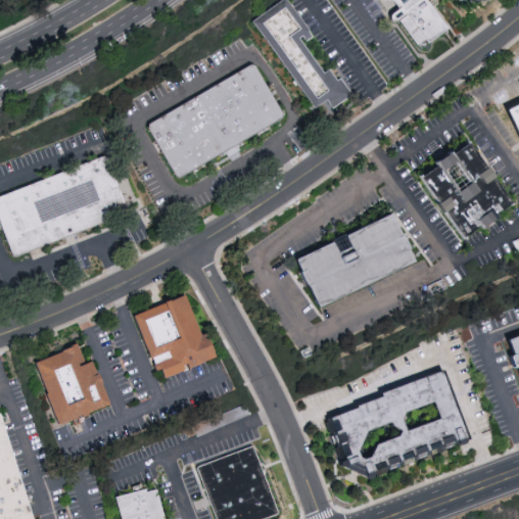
[(325,69),(334,63),(359,94),(337,106),(328,98),(317,107),(254,19),(281,0),(292,0),(313,28),(301,35),(325,69)]
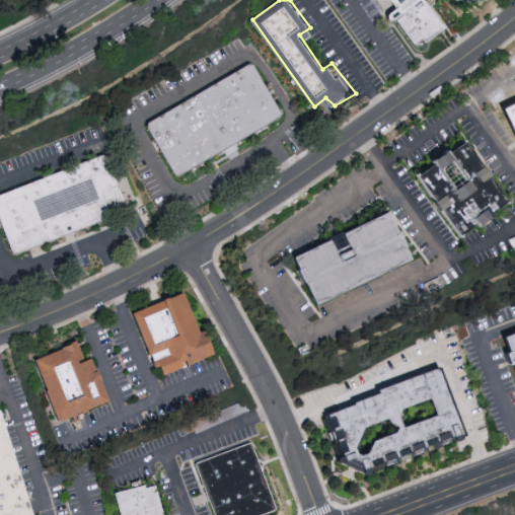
[(420,48),(400,23),(393,22),(390,18),(388,10),(398,3),(395,0),(430,0),(448,24),(420,48)]
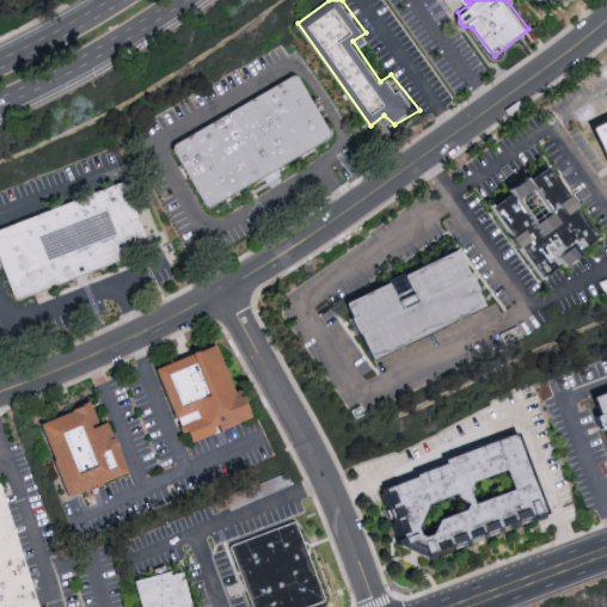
[(210,203),(176,142),(301,72),(304,75),(335,130),(306,153),(210,203)]
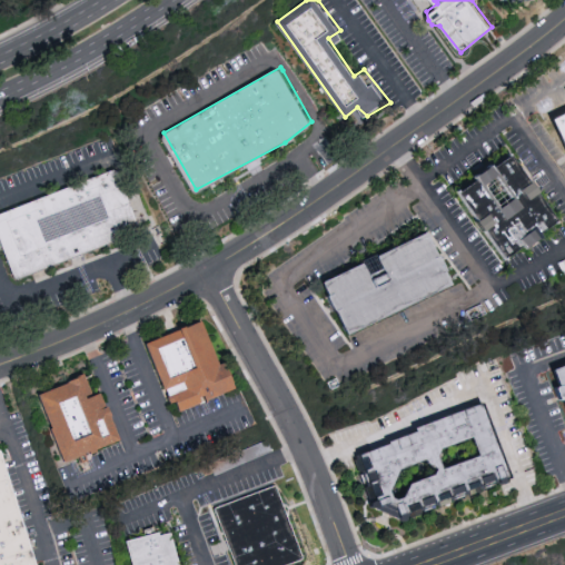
[(564,138),(554,117),(564,111),(564,138)]
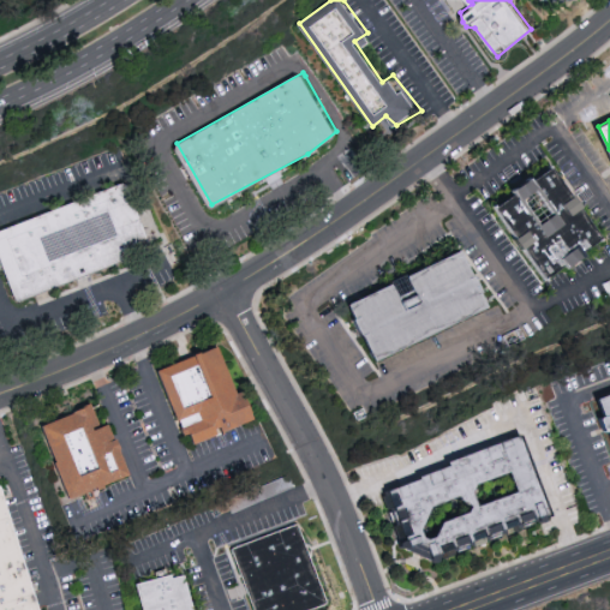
[(552,163),(605,237),(584,252),(586,255),(569,268),(566,265),(546,279),(496,207),(515,192),(512,187),(532,173),(534,175),(552,163)]
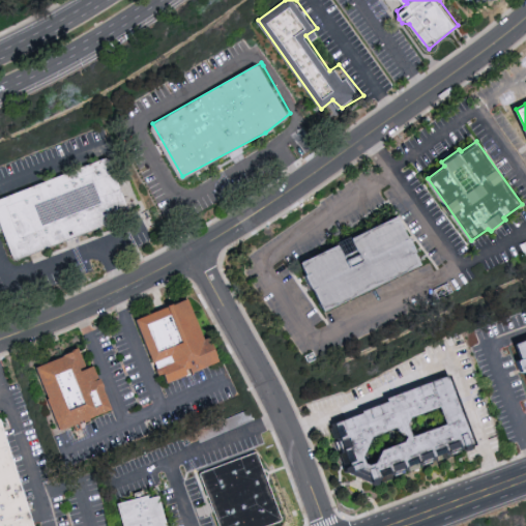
[(26,258),(24,255),(21,256),(0,202),(0,199),(115,155),(118,156),(120,158),(141,210),(117,222),(26,258)]
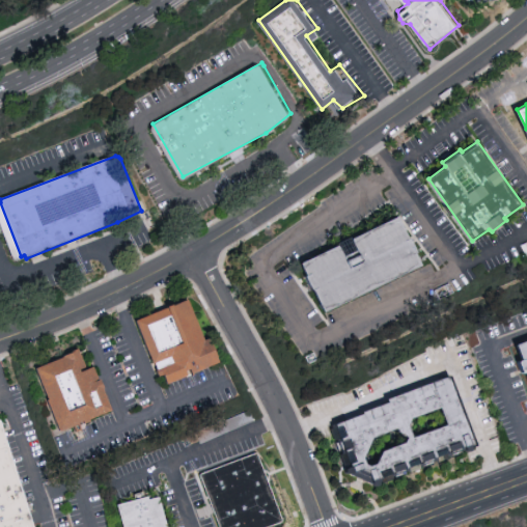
[(418,251),(422,265),(325,312),(301,262),(338,244),(343,253),(358,248),(353,237),(398,215),(410,237),(418,251)]
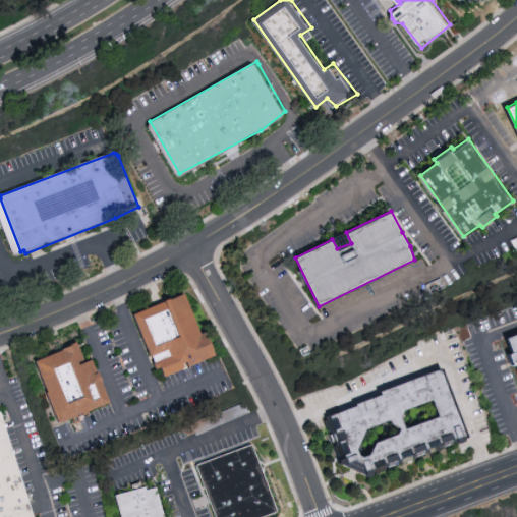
[(203,332),(207,331),(218,354),(166,375),(154,355),(152,356),(134,313),(185,293),(203,332)]
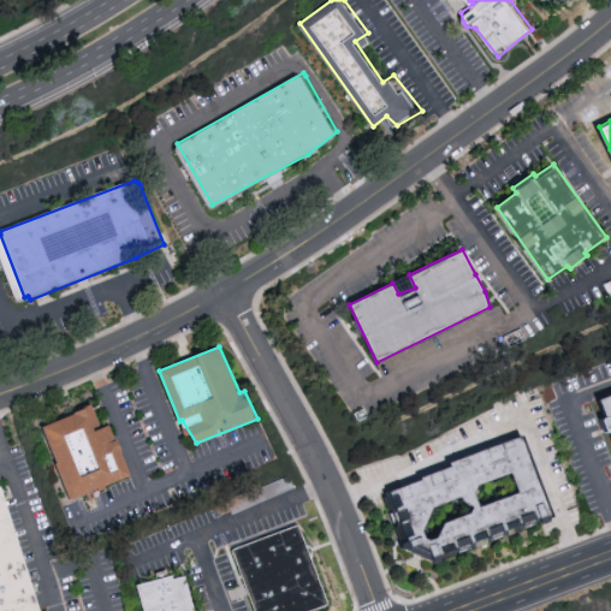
[(102,426),(112,423),(132,475),(71,499),(41,426),(92,403),(102,426)]
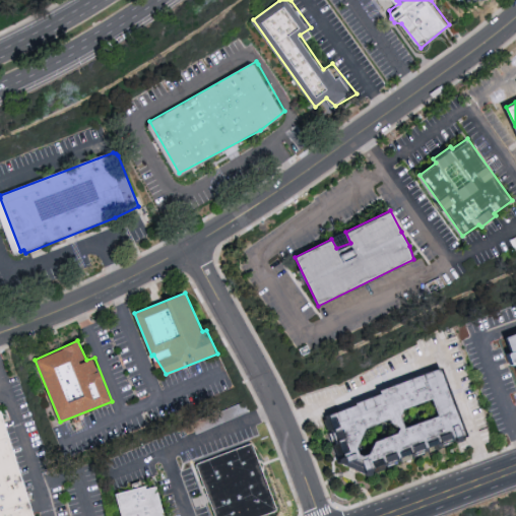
[(468,436),(444,444),(441,437),(427,442),(429,450),(414,455),(411,448),(399,454),(402,462),(388,466),(385,459),(373,462),(376,474),(370,475),(340,465),(338,457),(351,452),(345,441),(339,441),(334,430),(340,427),(335,413),(382,395),(380,390),(442,367),(468,436)]
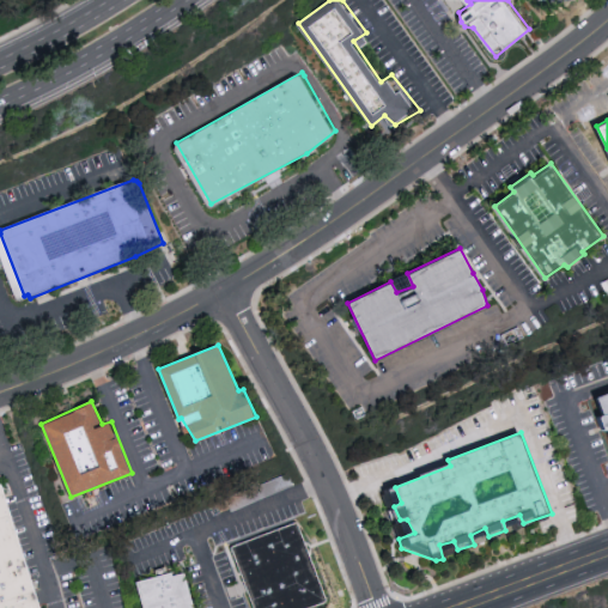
[(0,607),(0,482),(2,484),(41,607),(0,607)]
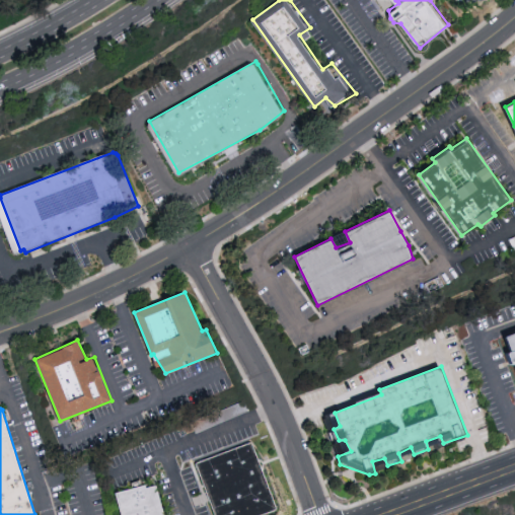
[(264,514),(220,514),(200,461),(254,442),(280,505),(279,510),(264,514)]
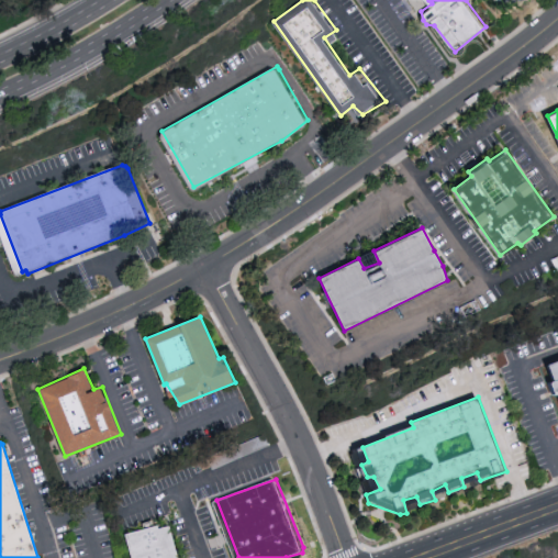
[(171,525),(179,557),(134,557),(127,533),(158,525),(159,527),(171,525)]
